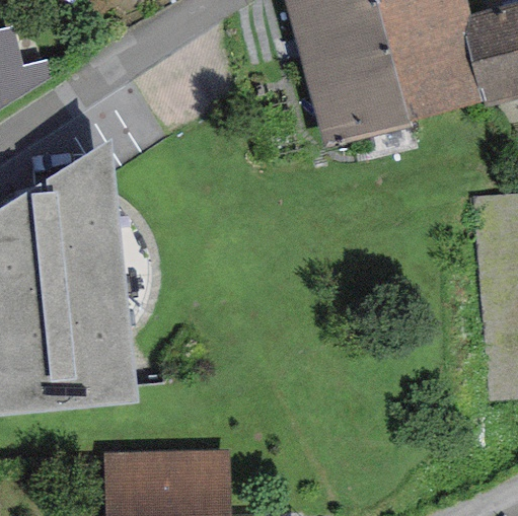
[(286,0),(327,143),(479,99),(457,19),(472,15),(467,0),(286,0)]
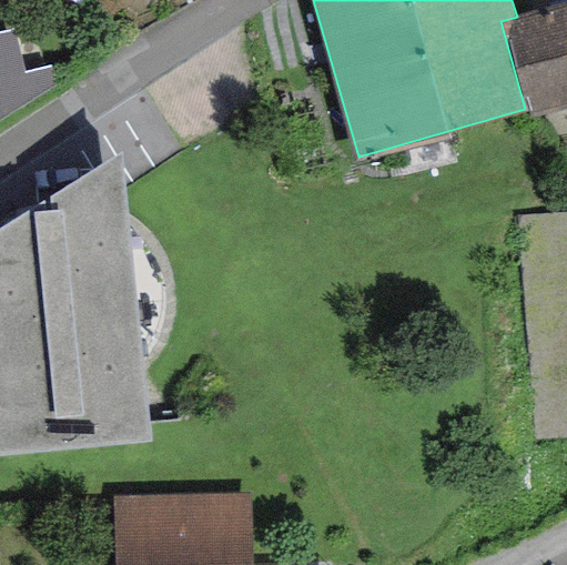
[(527,118),(566,106),(566,2),(517,17),(500,21),(525,109),(527,118)]
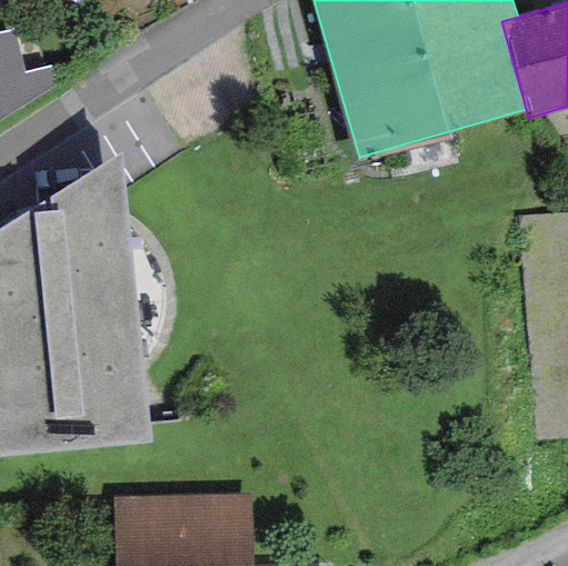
[(0,30),(0,121),(52,87),(50,63),(26,71),(13,27),(0,30)]
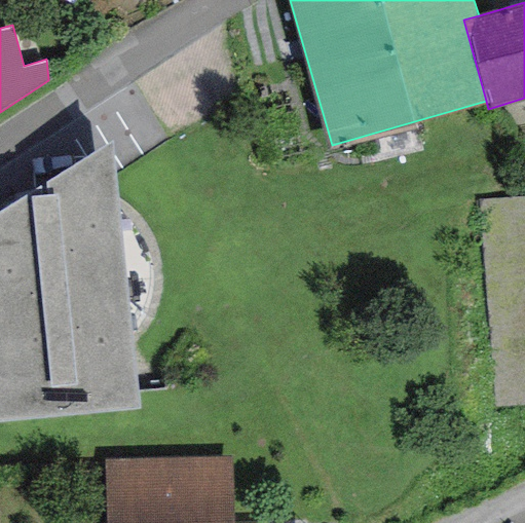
[(114,140),(0,209),(0,417),(140,406),(114,140)]
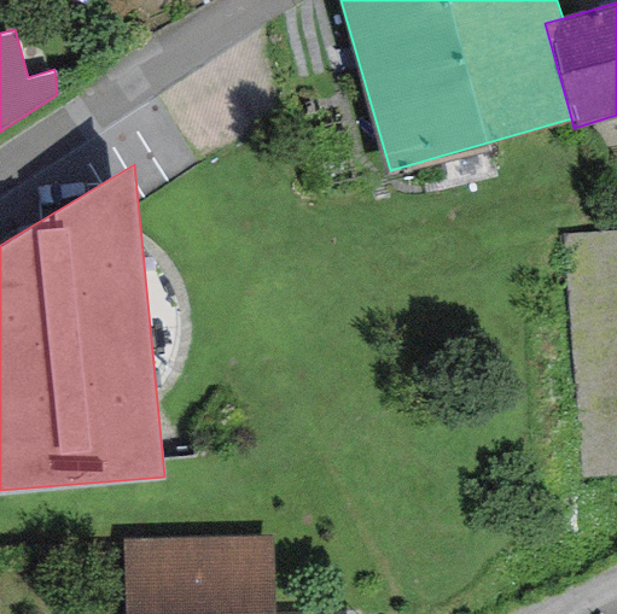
[(616,231),(562,237),(583,477),(616,473),(616,231)]
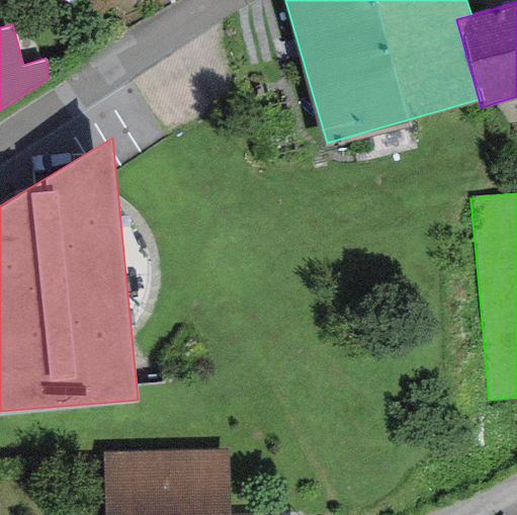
[(103,514),(230,514),(228,447),(102,450),(103,514)]
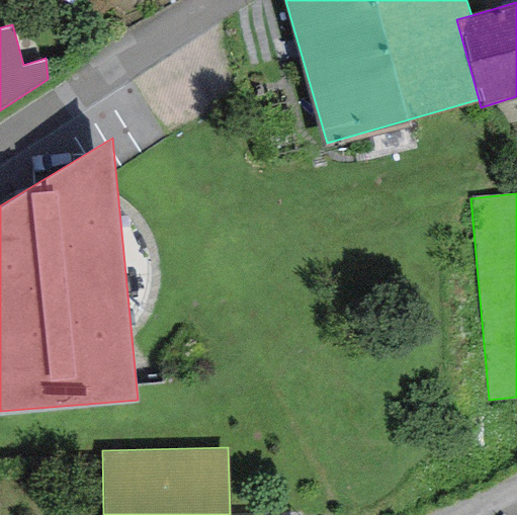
All buildings are outlined.
